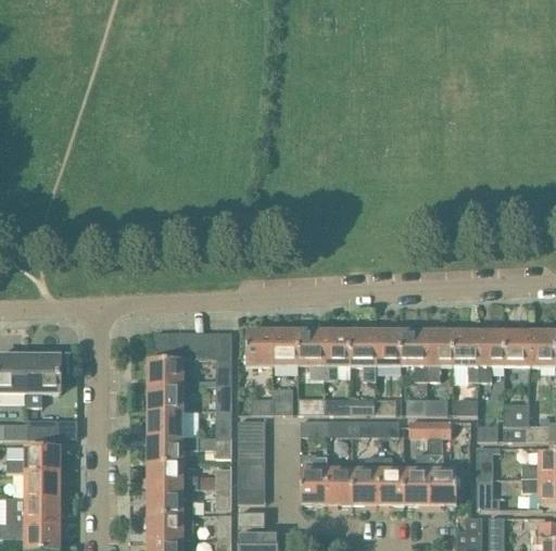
[(273,364),(273,329),(247,329),(247,364),(273,364)]
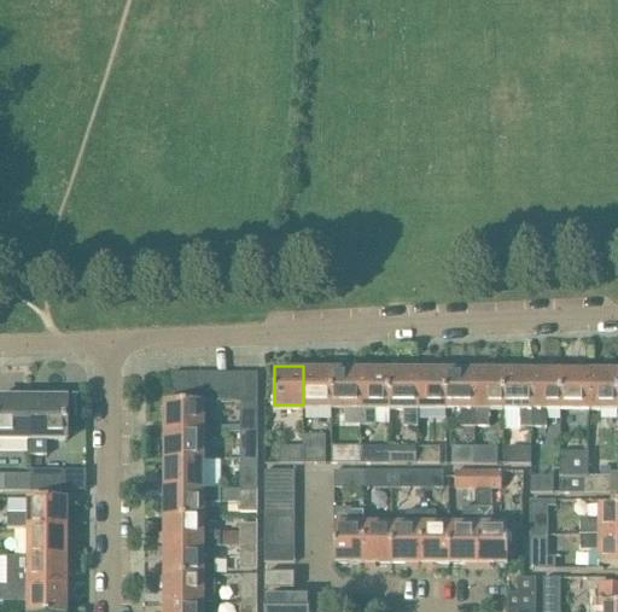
[(303,404),(332,404),(332,366),(303,366),(303,404)]
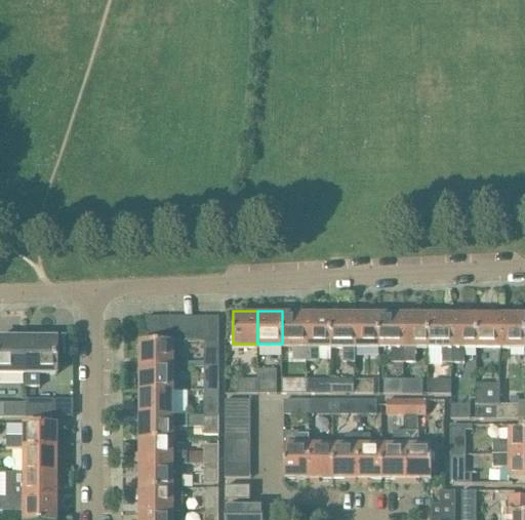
[(306,358),(306,311),(282,311),(282,344),(293,344),(293,358),(306,358)]
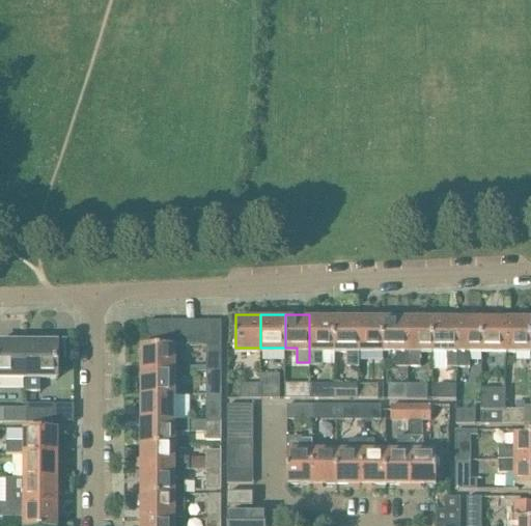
[(334,315),(309,314),(309,362),(323,362),(324,348),(334,349),(334,315)]
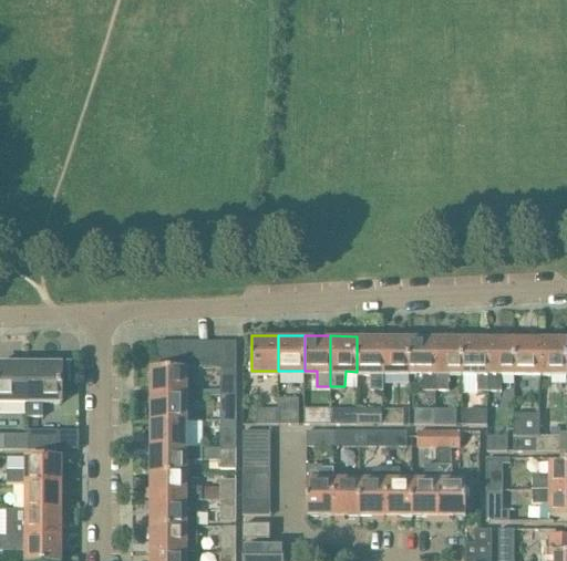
[(383,336),(357,336),(357,372),(371,372),(370,388),(383,388),(383,372),(383,336)]
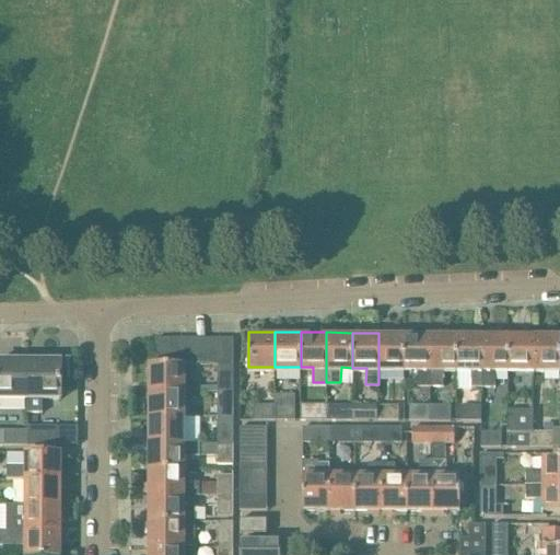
[(378,368),(404,368),(405,333),(378,333),(378,368)]
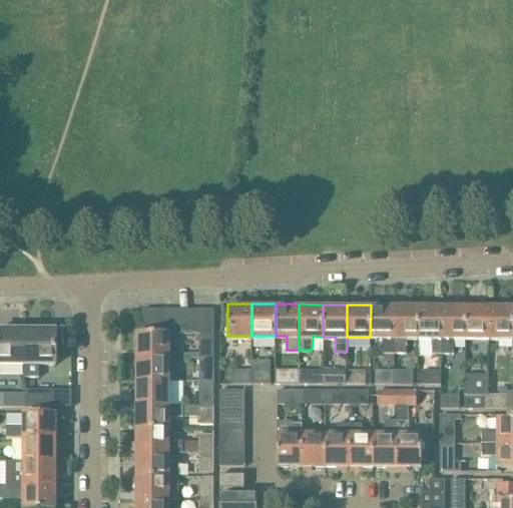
[(394,305),(371,305),(370,337),(383,337),(383,351),(394,351),(394,305)]
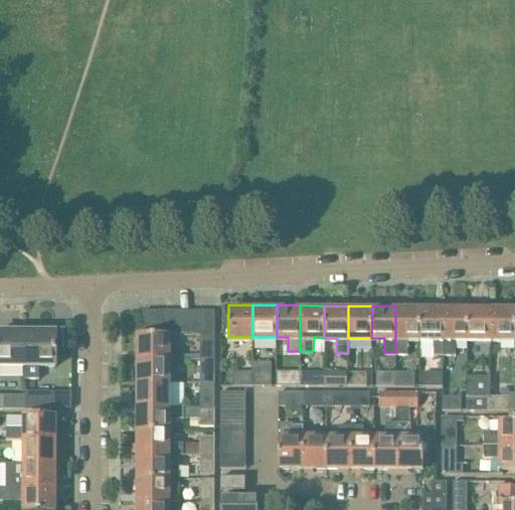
[(407,338),(419,338),(419,306),(395,306),(395,352),(407,352),(407,338)]
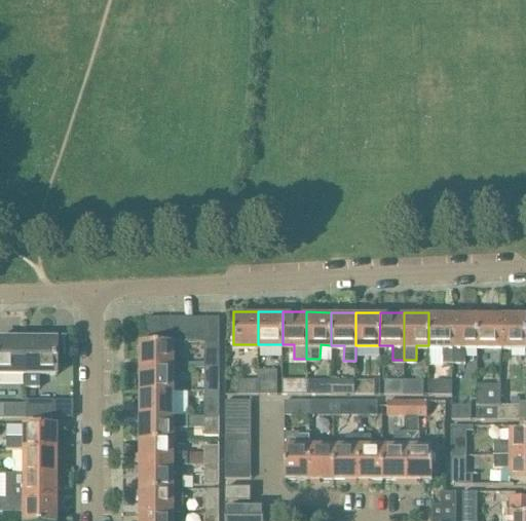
[(452,361),(453,312),(428,312),(428,345),(442,345),(442,361),(452,361)]
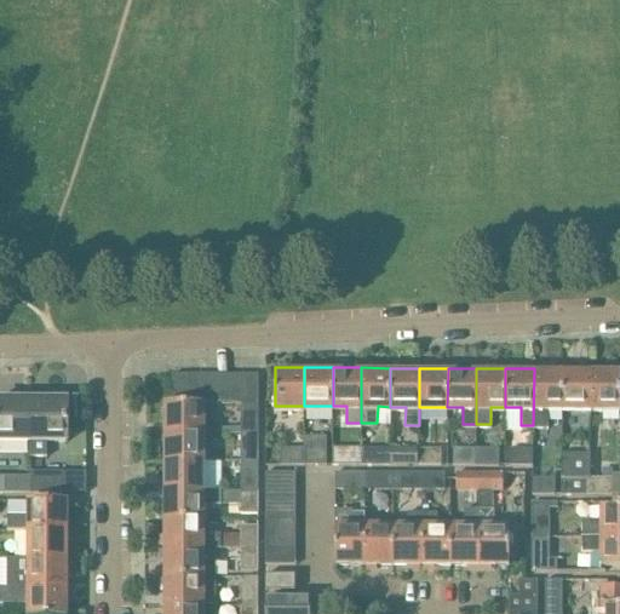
[(562,407),(562,368),(534,368),(533,425),(549,425),(550,407),(562,407)]
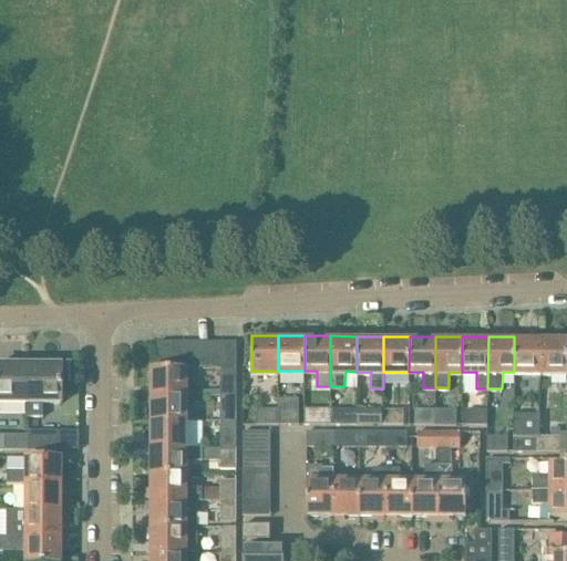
[(514,372),(540,372),(540,336),(514,336),(514,372)]
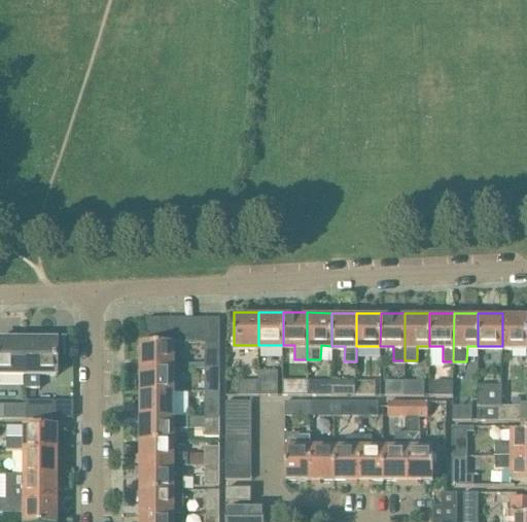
[(526,313),(502,313),(502,346),(526,347),(526,345),(526,340),(526,313)]
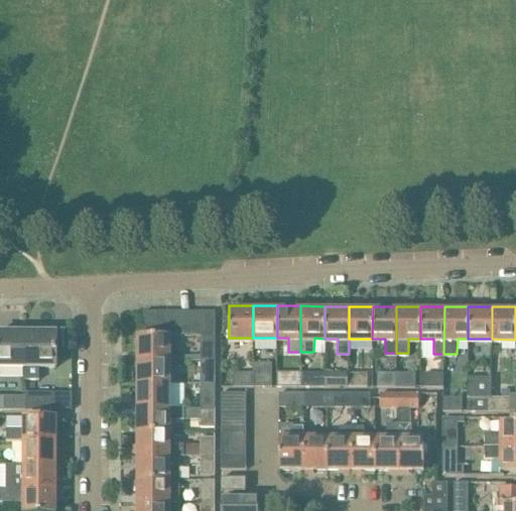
[(141,333),(154,333),(154,308),(142,309),(141,333)]
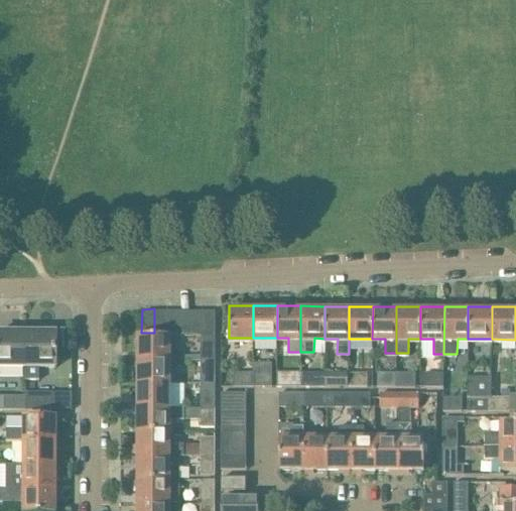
[(166,333),(166,308),(154,308),(154,333),(166,333)]
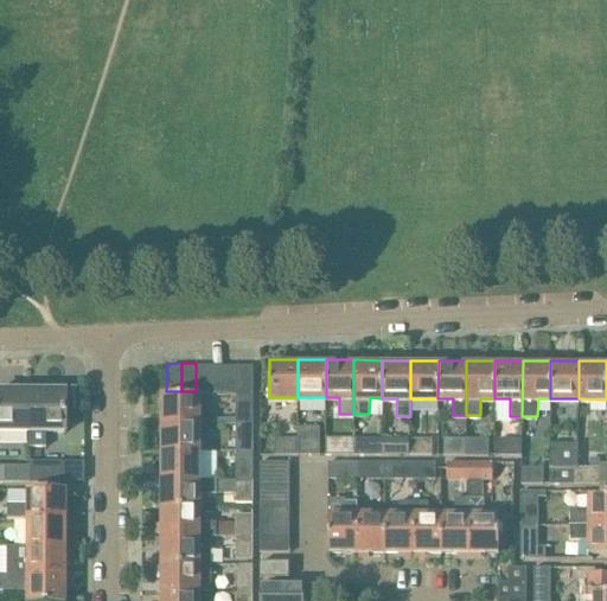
[(209,392),(210,392),(210,363),(196,363),(196,391),(209,391),(209,392)]
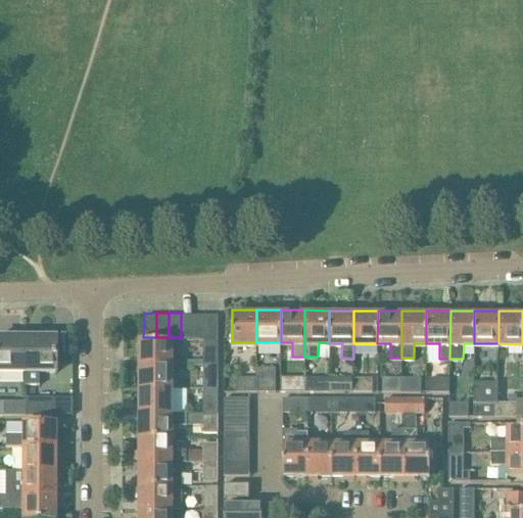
[(193,338),(193,313),(181,313),(181,338),(193,338)]
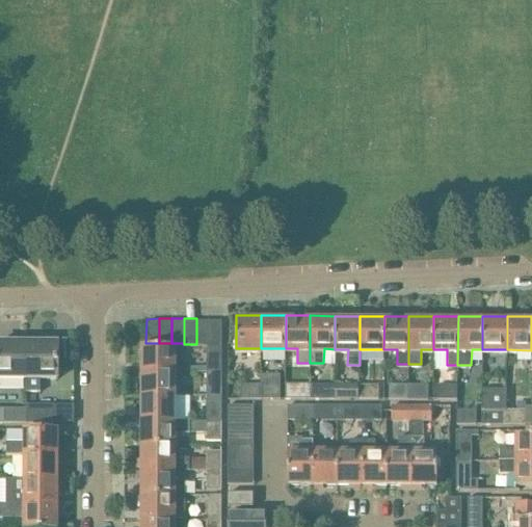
[(209,343),(209,318),(196,318),(196,344),(207,344),(207,343),(209,343)]
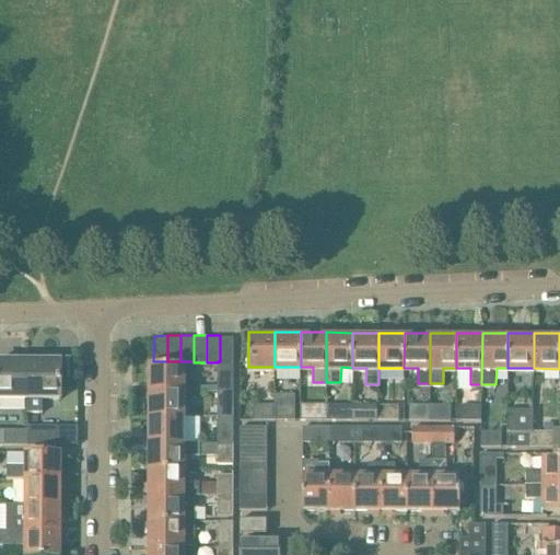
[(220,335),(220,361),(233,361),(233,335),(220,335)]
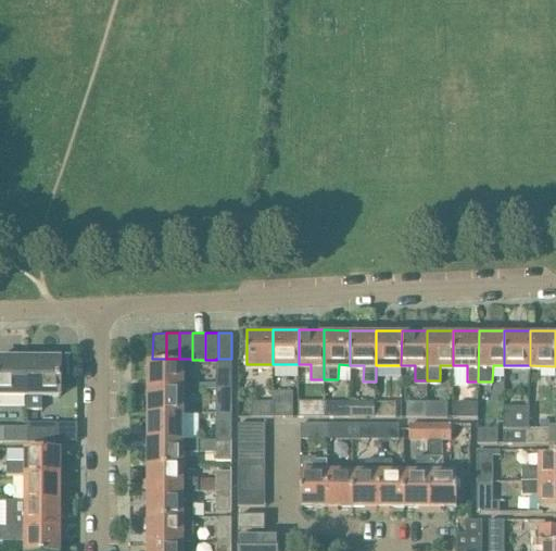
[(0,391),(27,392),(28,392),(28,354),(0,353),(0,391)]
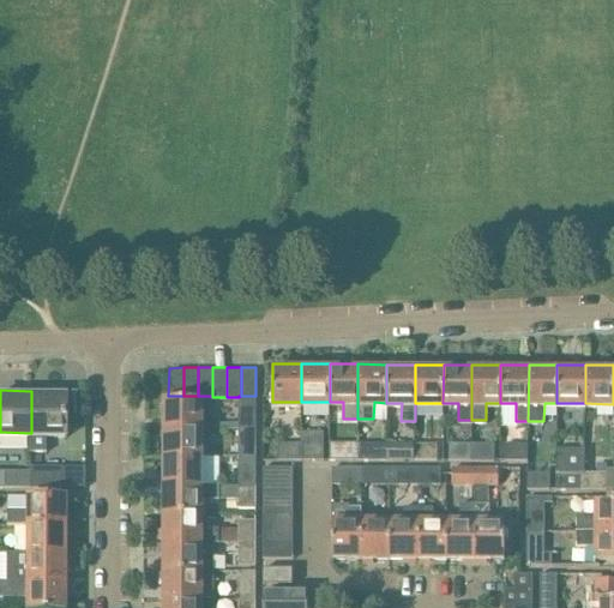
[(30,433),(30,449),(47,449),(47,445),(47,433),(64,433),(68,433),(68,391),(31,391),(31,433),(30,433)]
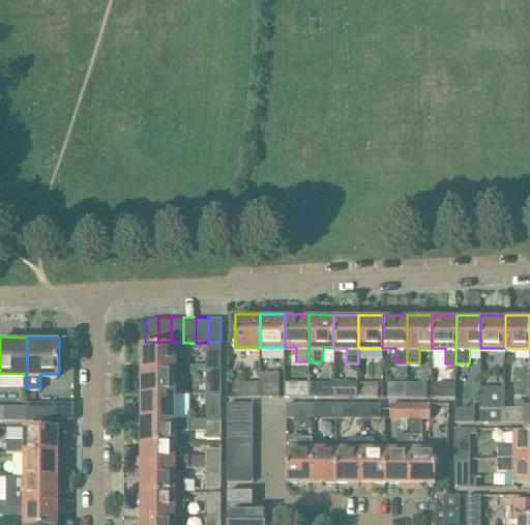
[(182,342),(171,342),(158,342),(145,342),(142,341),(142,367),(175,367),(175,368),(179,368),(180,355),(182,355),(182,343),(182,342)]
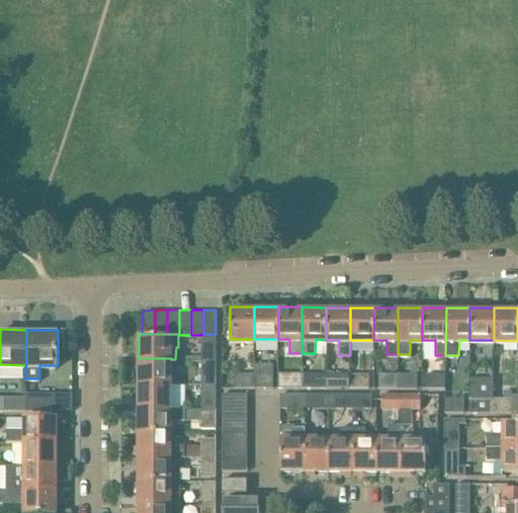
[(201,335),(201,358),(216,358),(216,334),(203,334),(201,334),(201,335)]
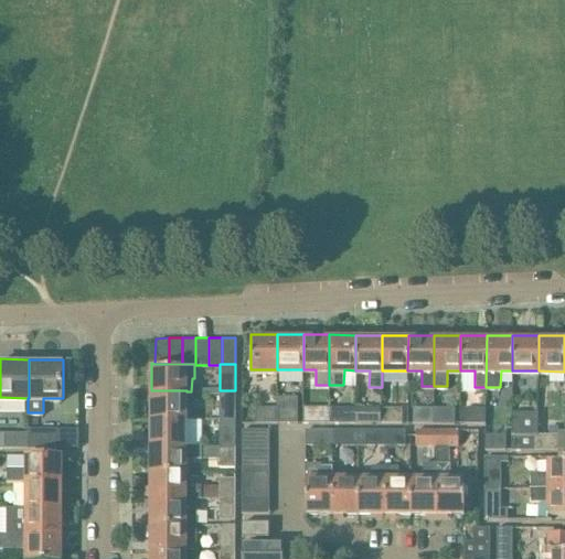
[(187,417),(187,391),(187,390),(151,390),(151,417),(187,417)]
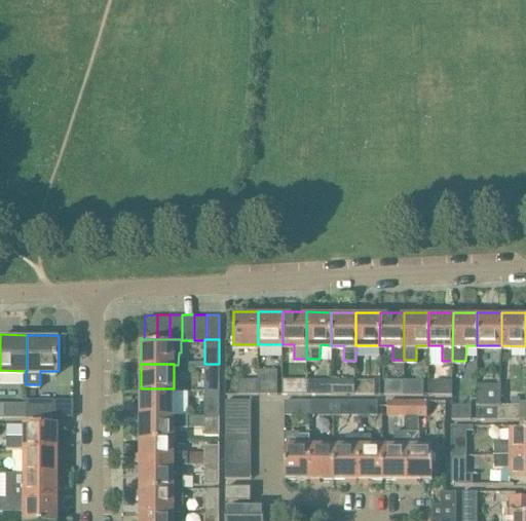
[(204,364),(204,388),(219,388),(219,364),(204,364)]
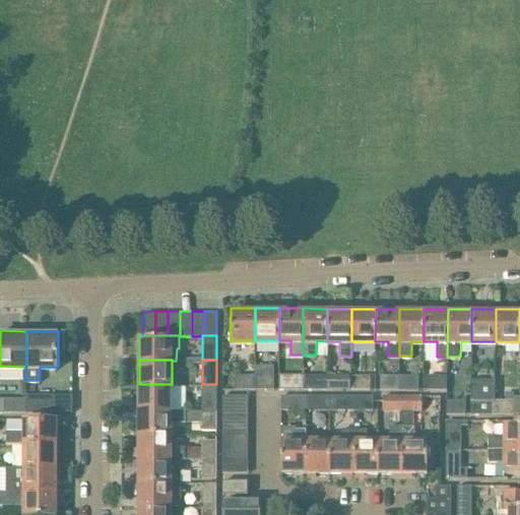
[(255,373),(255,387),(273,387),(273,373),(273,364),(254,363),(254,373),(255,373)]
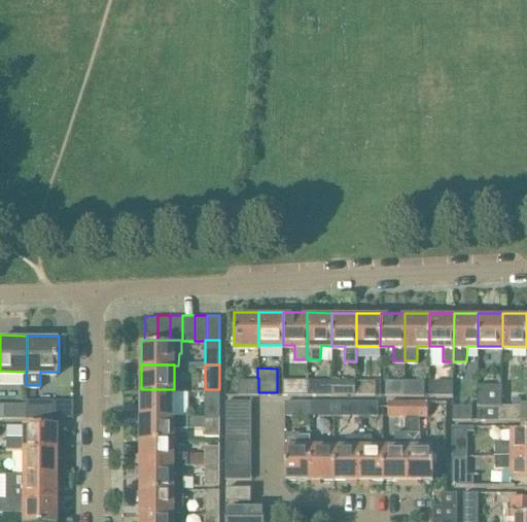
[(239,392),(258,392),(258,378),(257,378),(239,378),(239,392)]
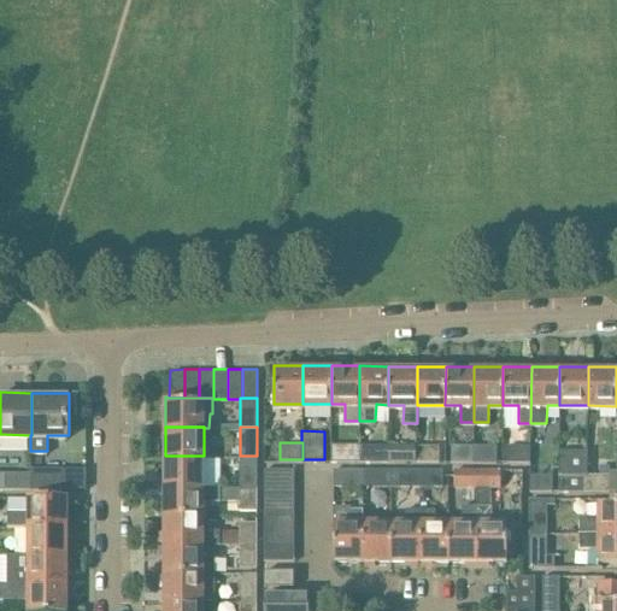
[(359,460),(359,442),(338,442),(336,460),(359,460)]
